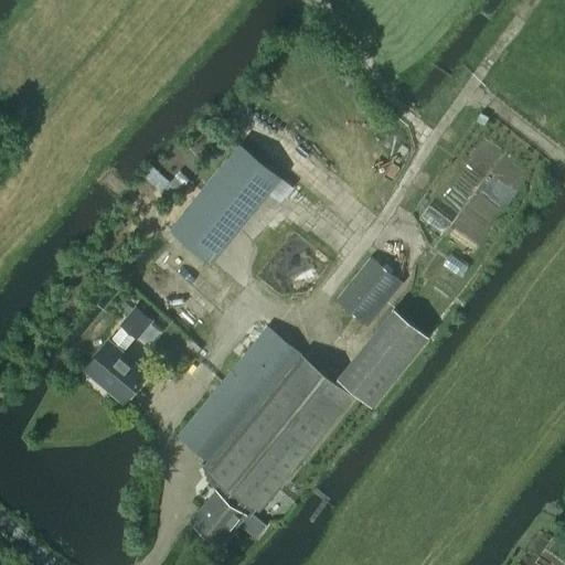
[(240,142),(170,228),(212,263),(281,177),(240,142)]
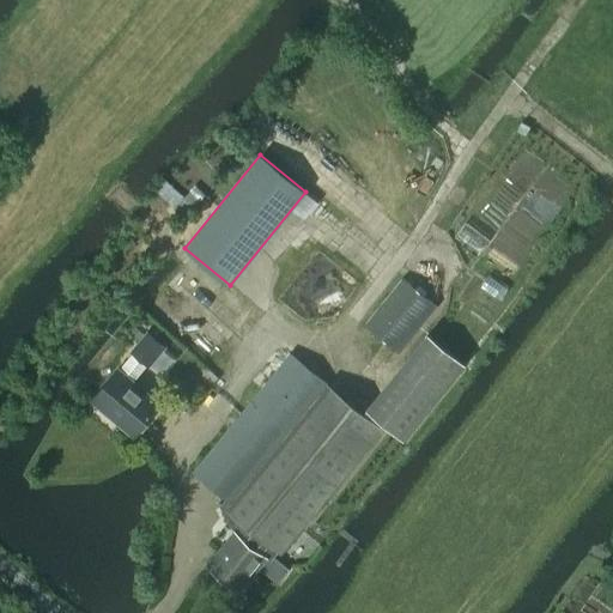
[(171,208),(181,218),(202,194),(193,186),(171,208)]
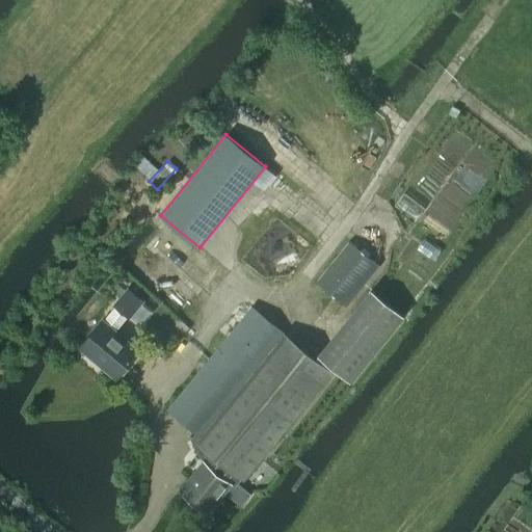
[(346,306),(378,266),(349,242),(317,282),(346,306)]
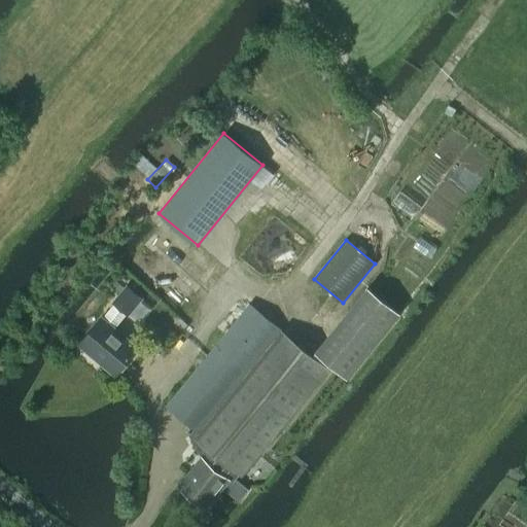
[(369,286),(315,352),(348,379),(401,313),(369,286)]
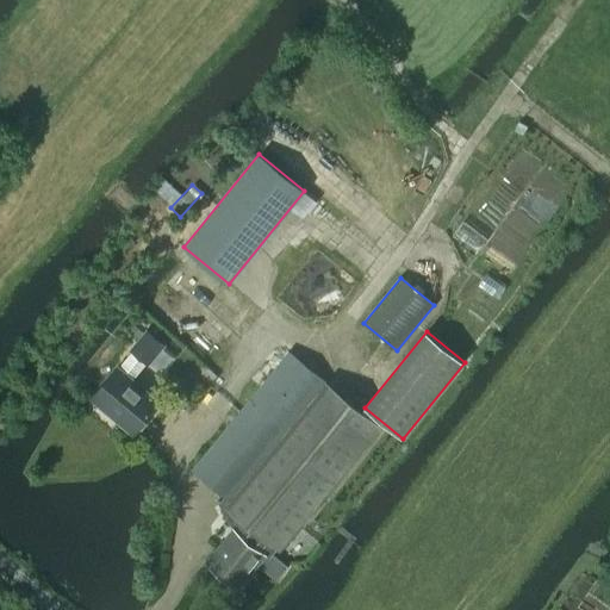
[(148,363),(163,346),(148,332),(132,352),(148,363)]
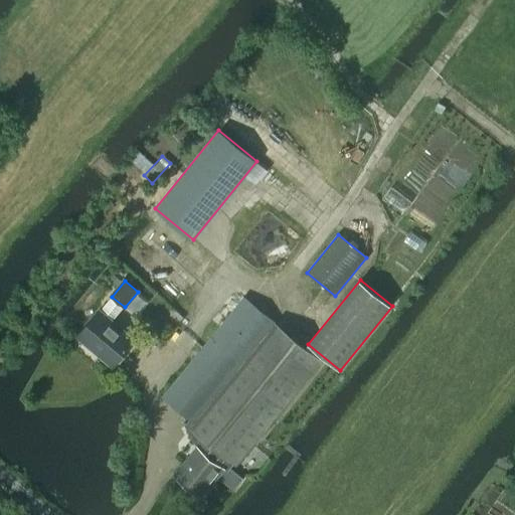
[(236,465),(321,360),(277,324),(243,298),(162,396),(190,419),(185,425),(197,447),(174,475),(201,497),(217,478),(233,491),(242,479),(230,468),(234,463),(236,465)]
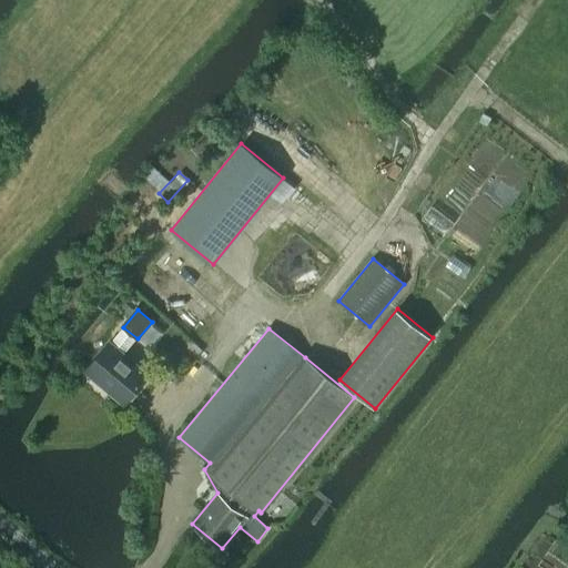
[(124,404),(148,376),(109,344),(87,371),(124,404)]
